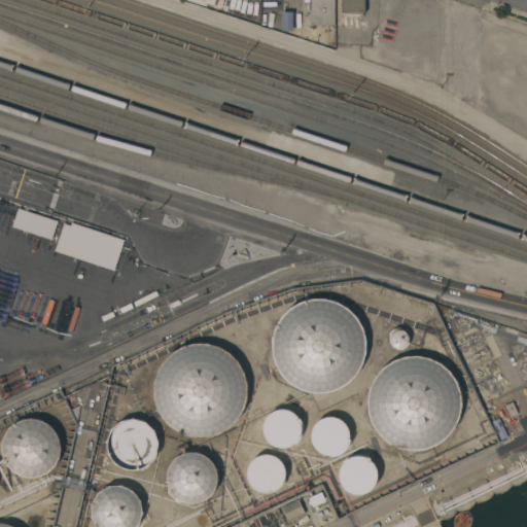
[(273,0),(268,0),(260,0),(260,22),(280,22),(281,8),(273,8),(273,0)]
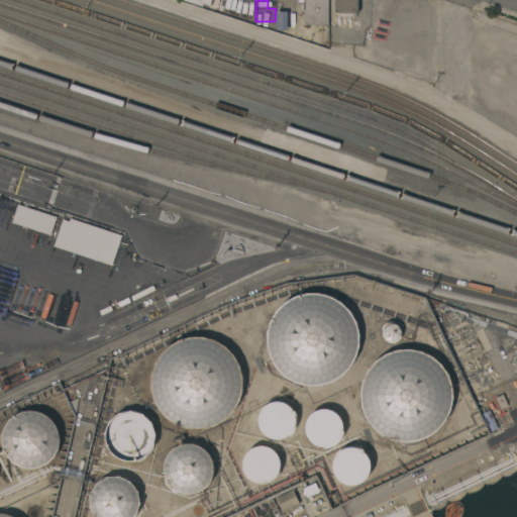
[(328,0),(328,24),(303,24),(303,0),(328,0)]
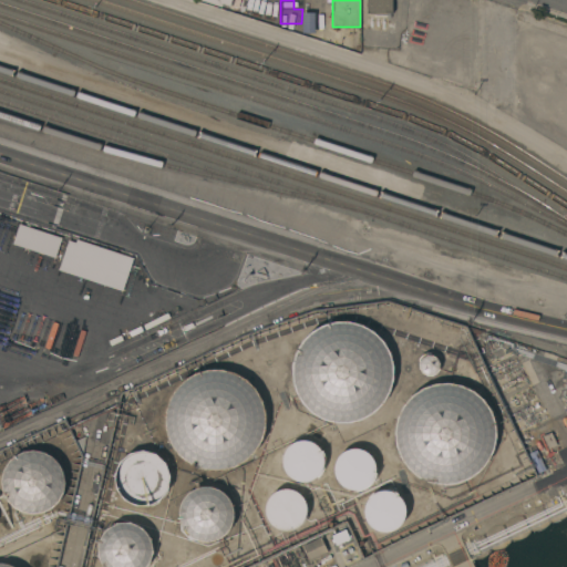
[(392,0),(392,13),(368,13),(368,0),(392,0)]
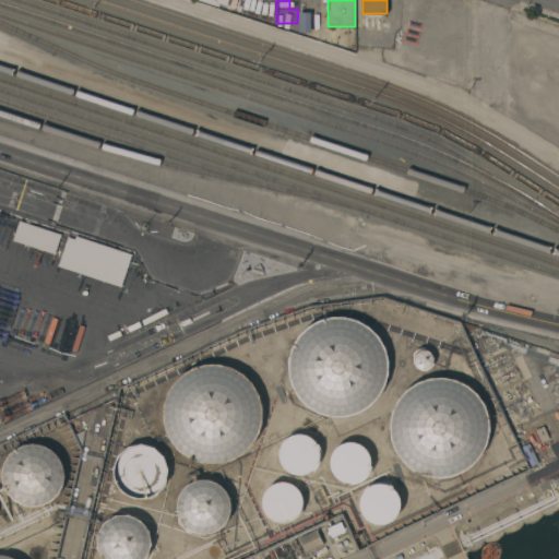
[(309,33),(310,13),(299,13),(298,32),(309,33)]
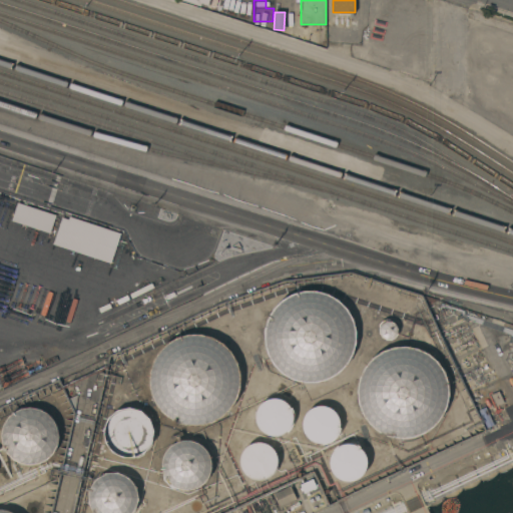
[(11,221),(50,232),(55,214),(17,202),(11,221)]
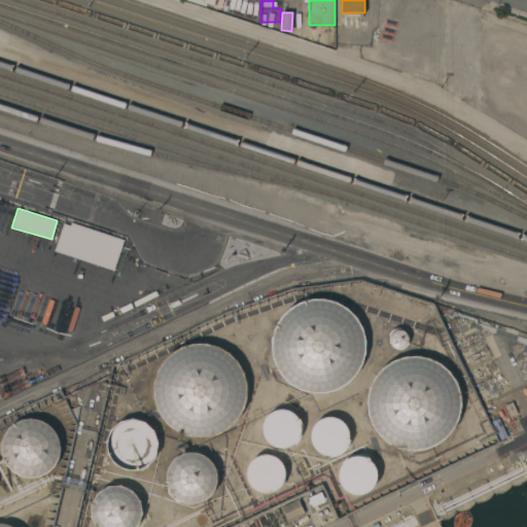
[(124,239),(63,221),(55,252),(114,270),(124,239)]
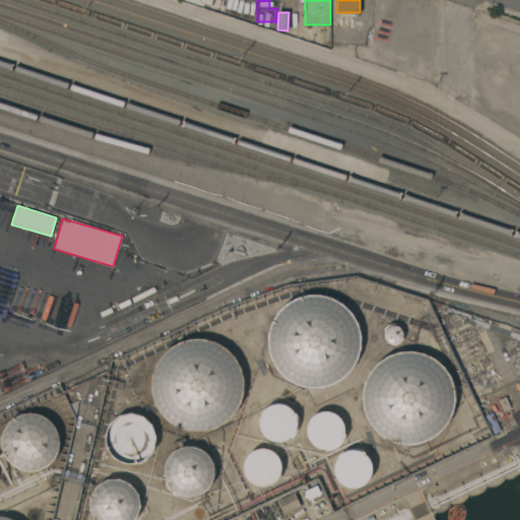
[(333,298),(343,304),(352,313),(358,323),(362,335),(362,347),(359,360),(351,370),(342,379),(332,384),(321,388),(309,388),(297,385),(286,378),(277,370),(271,359),(268,347),(268,335),(272,321),(278,312),(286,304),(297,298),(309,295),(321,295),(333,298)]
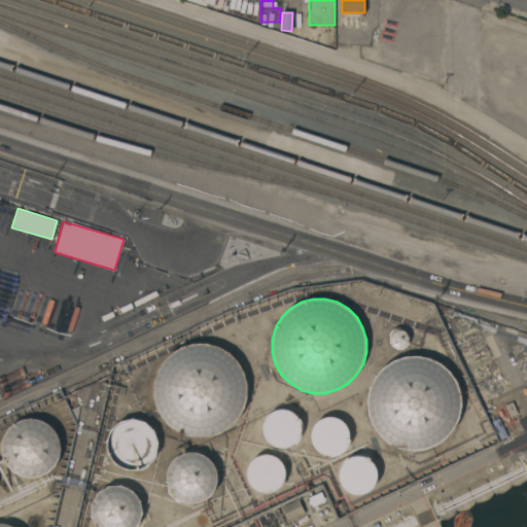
[(389,334),(391,330),(393,329),(396,328),(397,328),(398,328),(406,330),(409,334),(410,339),(409,343),(406,347),(401,349),(397,349),(392,347),(390,343),(389,334)]
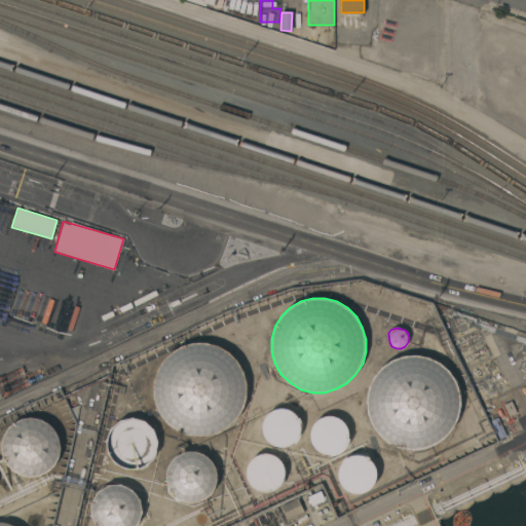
[(172,352),(182,345),(194,342),(207,342),(219,345),(229,352),(237,360),(243,371),(247,383),(247,395),(243,407),(237,418),(229,427),(219,434),(207,437),(194,437),(184,435),(180,433),(172,427),(162,419),(157,409),(153,397),(153,384),(156,372),(162,361),(172,352)]
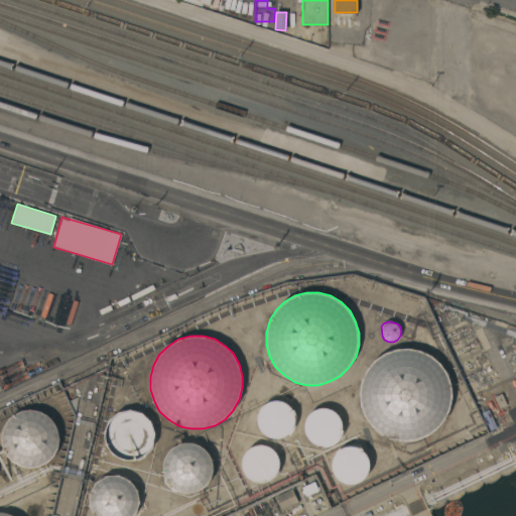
[(361,404),(360,392),(362,380),(367,369),(375,360),(385,353),(396,349),(408,348),(420,350),(431,355),(440,363),(447,374),(452,385),(453,397),(449,408),(444,419),(436,429),(427,435),(415,440),(403,441),(397,440),(392,439),(389,437),(388,436),(384,434),(383,435),(380,433),(371,426),(364,415),(361,404)]
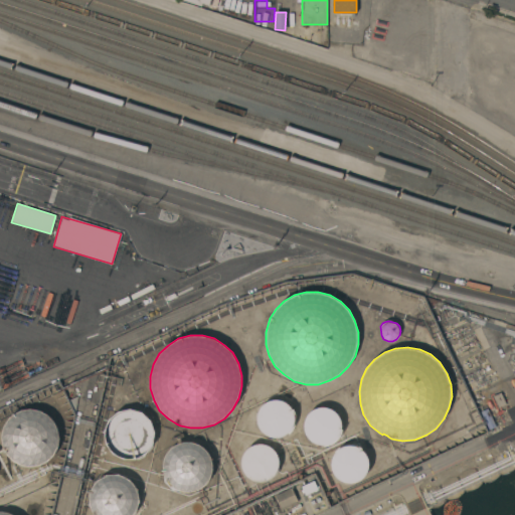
[(264,404),(267,402),(270,401),(272,400),(276,399),(280,400),(284,401),(287,402),(290,406),(293,409),(294,409),(295,411),(295,413),(295,417),(294,423),(293,426),(291,431),(289,433),(285,435),(282,437),(278,437),(275,438),(271,437),(268,435),(265,434),(263,432),(261,428),(259,426),(259,423),(258,420),(258,417),(258,414),(259,410),(262,406),(264,404)]
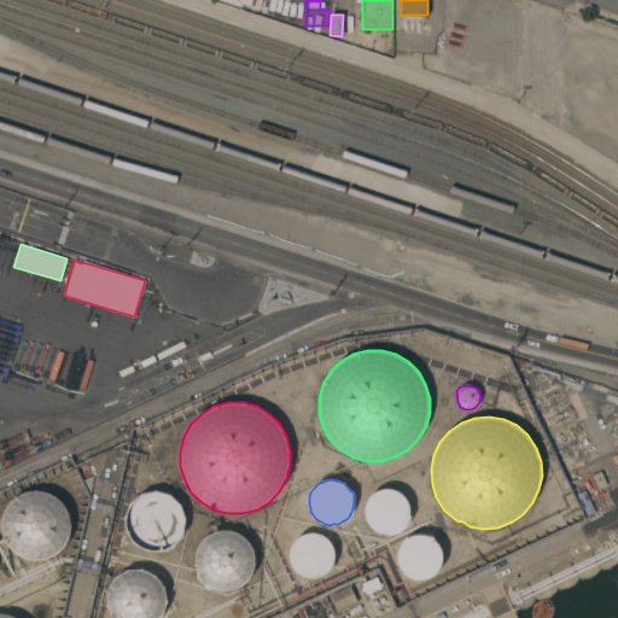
[(374,494),(378,490),(383,489),(388,489),(394,489),(398,491),(403,495),(406,499),(409,503),(409,509),(409,516),(412,516),(410,519),(404,526),(400,530),(395,532),(390,534),(384,534),(378,531),(373,529),(369,524),(366,518),(366,513),(366,508),(367,502),(371,496),(374,494)]
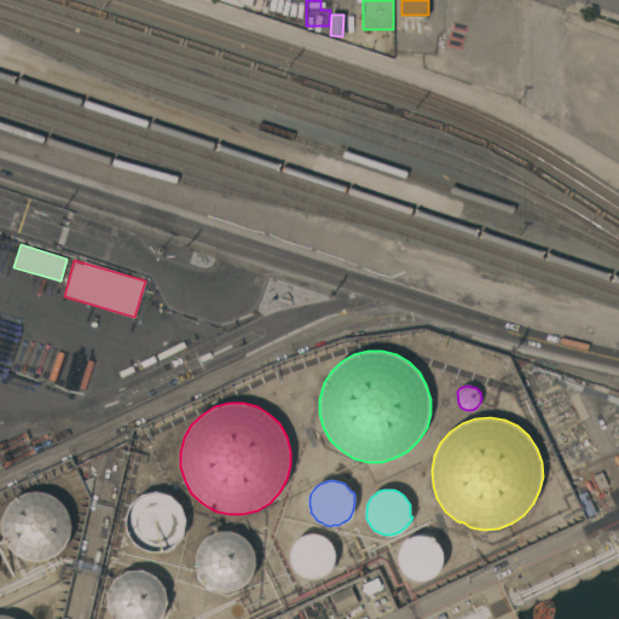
[(36,561),(25,559),(16,554),(9,545),(5,538),(4,533),(3,525),(5,515),(10,504),(17,497),(27,492),(38,491),(48,492),(58,498),(65,505),(70,515),(71,526),(70,537),(65,548),(58,555),(47,560),(36,561)]
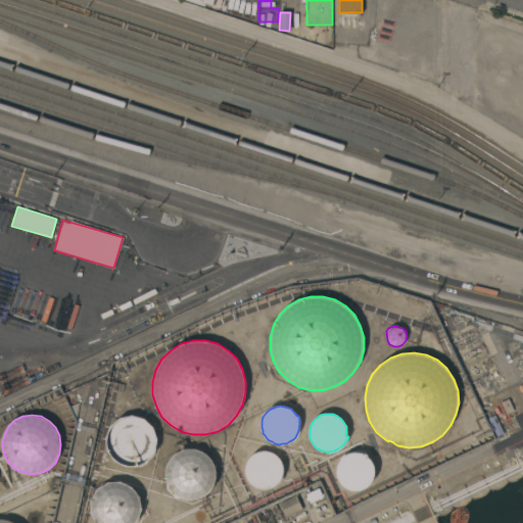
[(110,426),(120,418),(132,415),(144,418),(154,427),(157,439),(155,452),(148,462),(147,464),(141,467),(137,466),(126,467),(114,461),(107,450),(106,437),(110,426)]
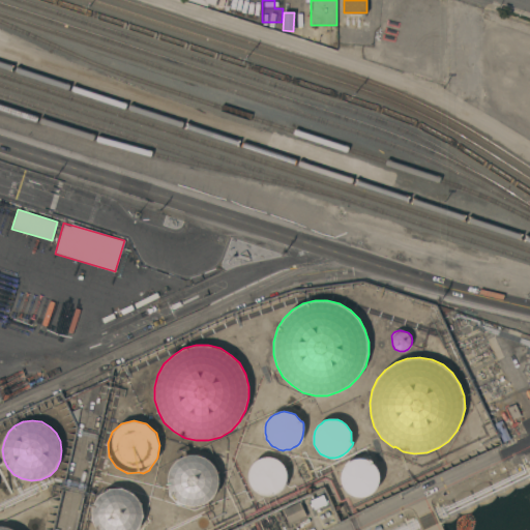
[(510,439),(503,442),(495,423),(502,420),(510,439)]
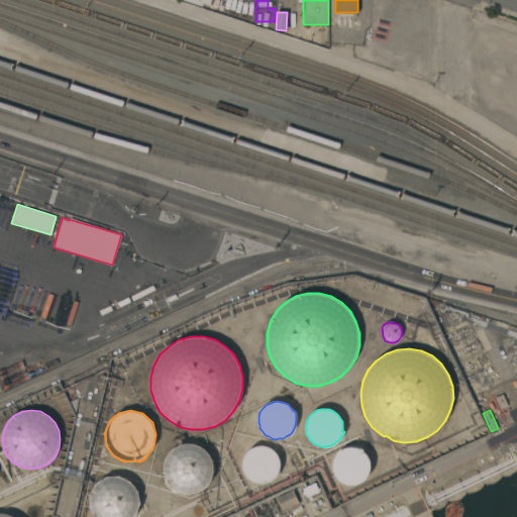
[(175,492),(167,483),(164,472),(165,460),(169,453),(173,448),(183,443),(197,443),(207,450),(213,460),(214,473),(209,485),(200,492),(188,495),(175,492)]
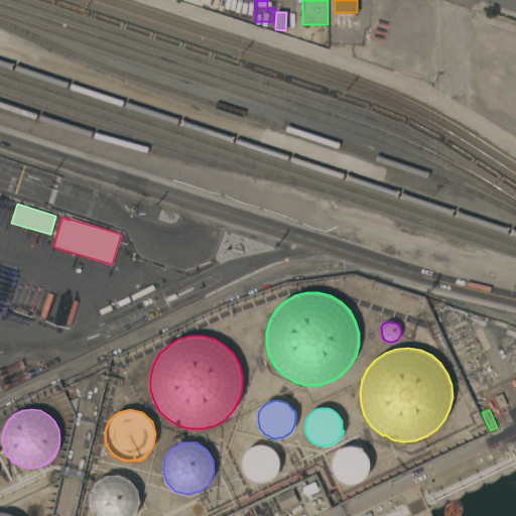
[(255,445),(257,445),(261,444),(263,445),(266,445),(269,446),(272,448),(274,450),(277,454),(278,457),(279,460),(279,464),(279,467),(278,471),(276,474),(275,476),(272,480),(271,481),(269,482),(268,483),(267,483),(264,482),(259,482),(256,482),(253,480),(250,479),(247,476),(245,474),(244,471),(243,468),(242,465),(242,461),(243,458),(245,455),(246,452),(249,448),(253,446),(255,445)]
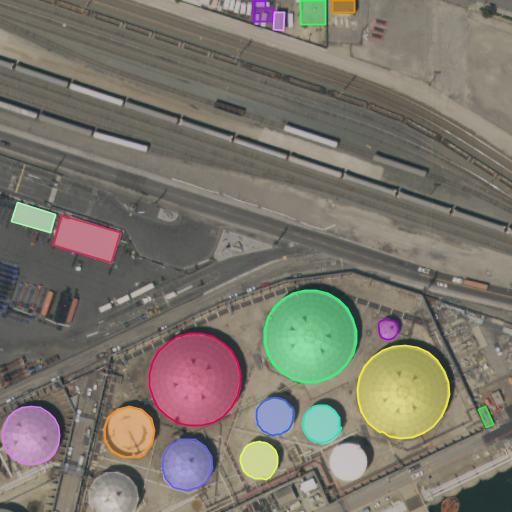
[(331,455),(332,452),(335,449),(338,446),(340,445),(343,444),(347,443),(350,443),(354,443),(357,445),(360,447),(362,449),(364,452),(366,455),(367,458),(367,462),(366,466),(365,469),(363,473),(360,475),(358,477),(354,479),(350,480),(346,480),(341,479),(337,476),(334,473),(331,469),(330,465),(330,461),(330,457),(331,455)]
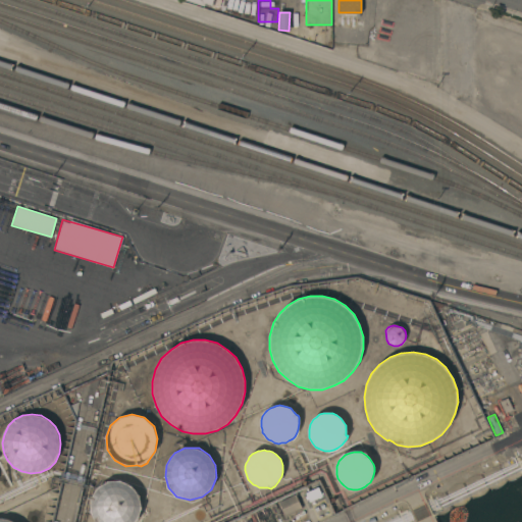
[(96,521),(92,513),(91,511),(91,509),(91,505),(92,500),(94,493),(98,487),(103,484),(108,481),(120,480),(132,486),(140,496),(142,508),(138,520),(135,521),(96,521)]
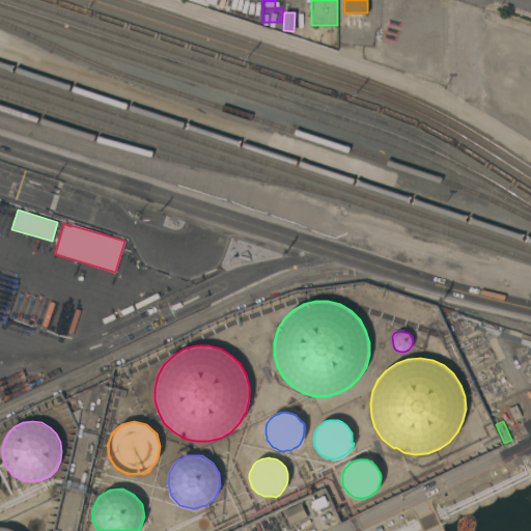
[(338,525),(325,530),(319,530),(308,506),(326,498),(338,525)]
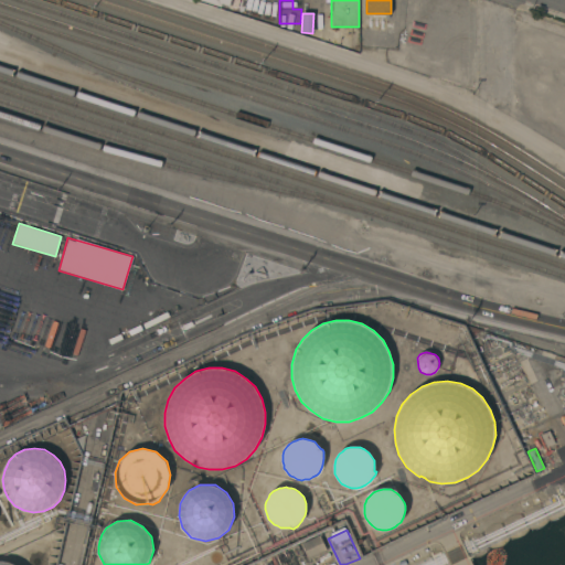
[(320,535),(327,550),(309,558),(302,543),(320,535)]
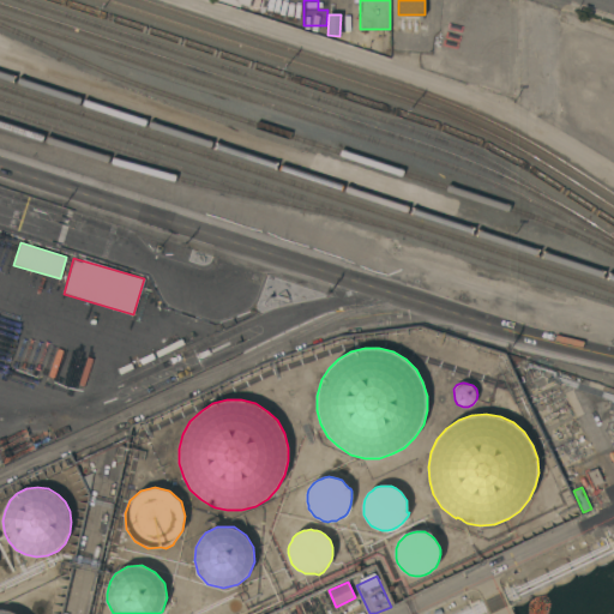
[(241,609),(240,612),(238,613),(234,613),(232,612),(229,609),(229,606),(229,603),(232,601),(234,600),(238,600),(240,601),(241,603),(242,606),(241,609)]
